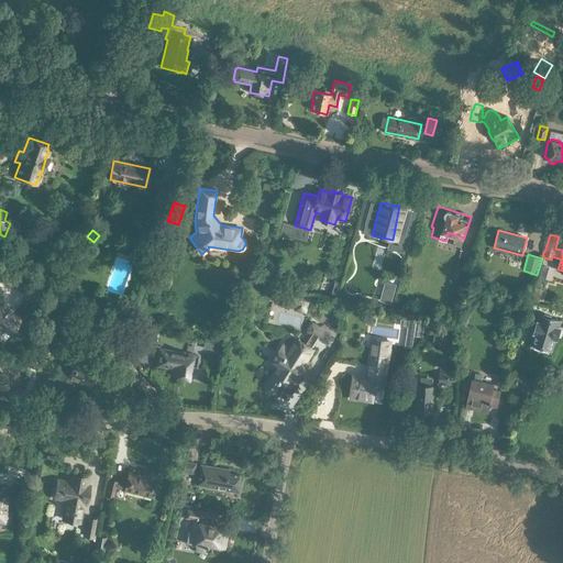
[(466,267),(456,264),(453,277),(463,280),(466,267)]
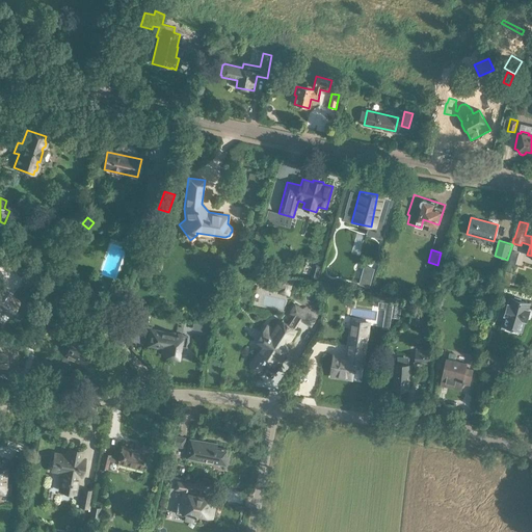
[(515,265),(519,253),(511,250),(508,263),(515,265)]
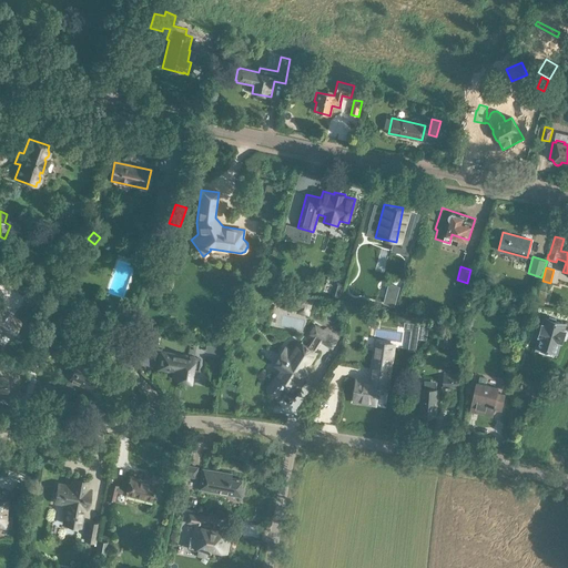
[(336,281),(332,297),(341,300),(345,284),(336,281)]
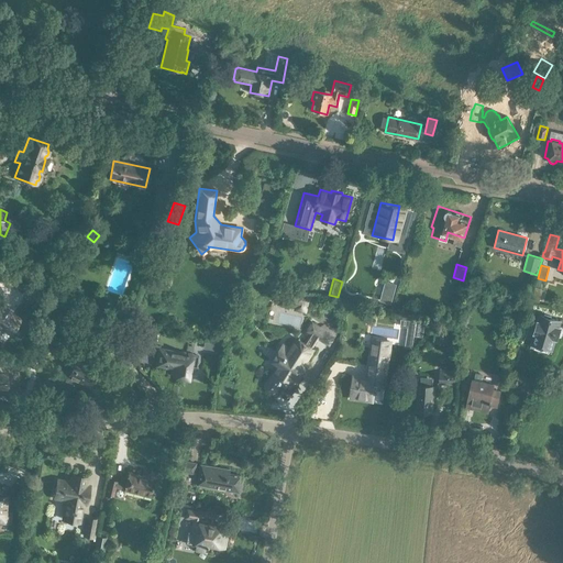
[(542,289),(540,288),(542,280),(537,279),(530,301),(539,304),(542,289)]
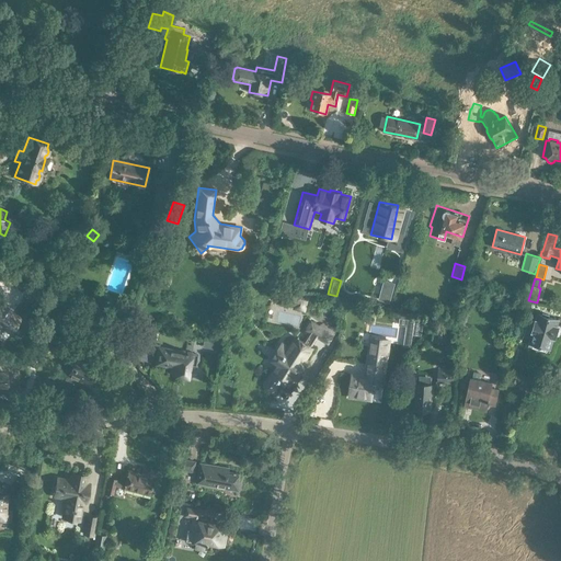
[(390,302),(396,283),(384,279),(378,300),(390,302)]
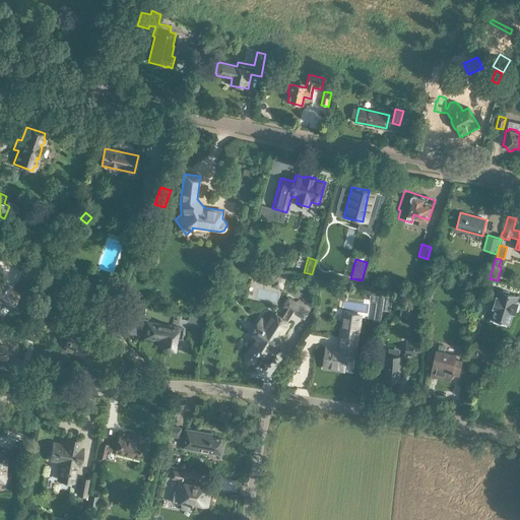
[(281,286),(284,271),(271,268),(268,281),(274,282),(273,285),(281,286)]
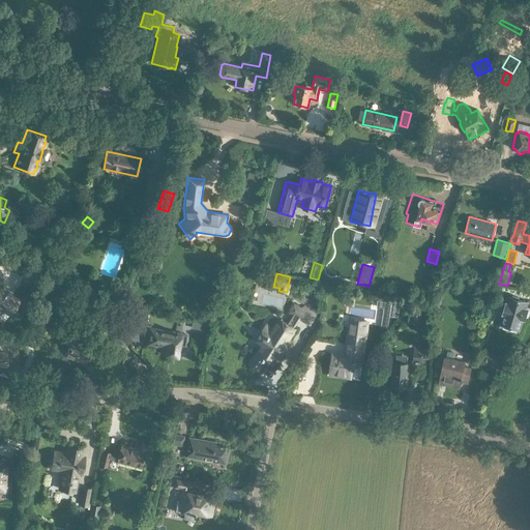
[(0,304),(2,302),(12,310),(15,306),(18,308),(23,301),(20,299),(22,296),(13,290),(15,289),(6,283),(5,284),(0,280),(0,304)]
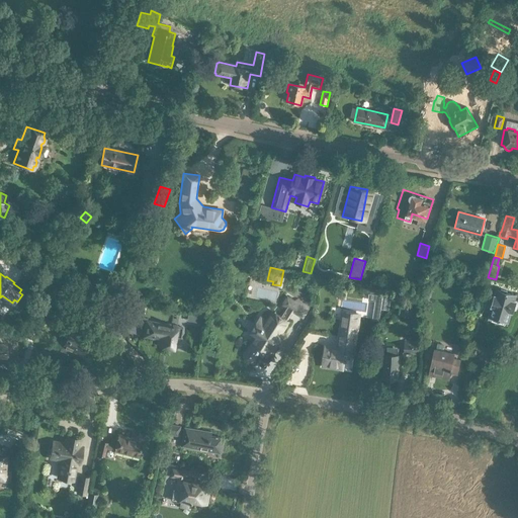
[(517,292),(497,287),(487,324),(508,329),(517,292)]
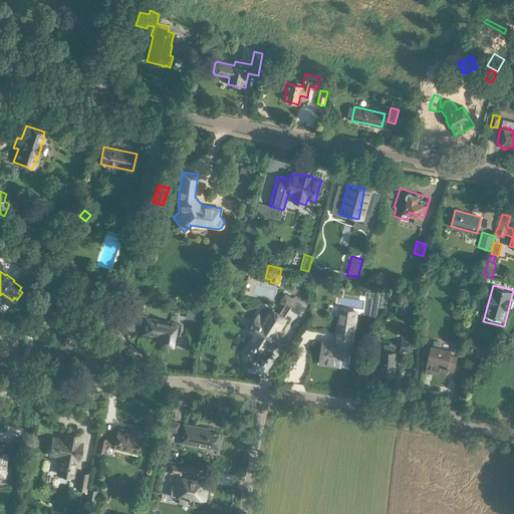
[(379,292),(379,293),(377,306),(386,308),(388,293),(379,292)]
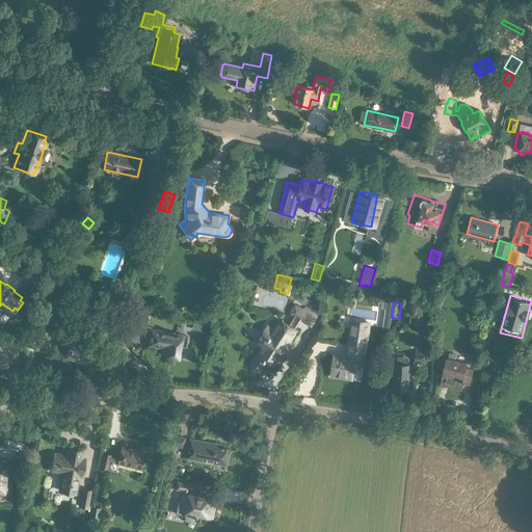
[(317,317),(319,314),(307,306),(302,308),(295,303),(289,313),(293,316),(288,323),(280,318),(273,327),(267,323),(264,329),(263,329),(255,341),(262,346),(260,350),(259,350),(249,363),(249,365),(249,366),(250,368),(250,369),(251,370),(254,372),(255,372),(257,372),(259,372),(260,371),(262,371),(263,369),(266,364),(270,366),(271,365),(275,367),(277,364),(293,341),(292,341),(298,330),(296,328),(301,321),(312,327),(318,318),(317,317)]
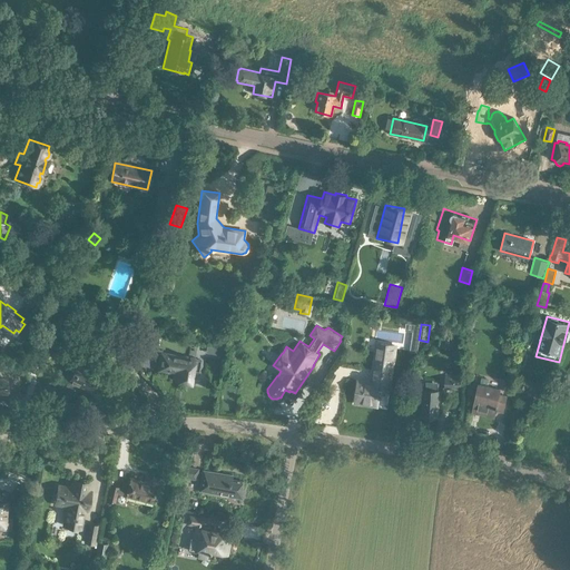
[(29,355),(45,363),(51,349),(36,341),(29,355)]
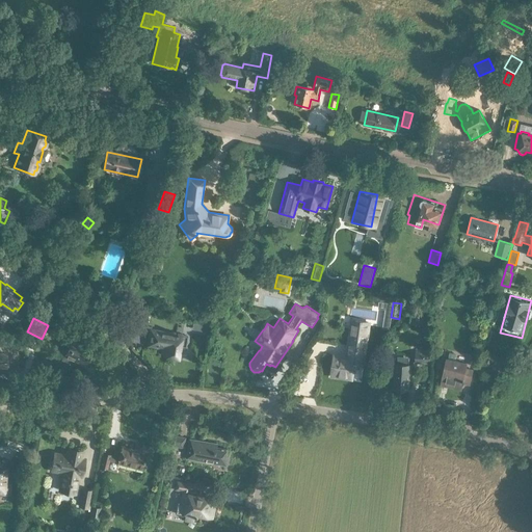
[(346,357),(334,355),(330,376),(353,379),(354,367),(356,367),(356,364),(363,365),(369,322),(355,321),(355,324),(351,323),(347,356),(346,357)]
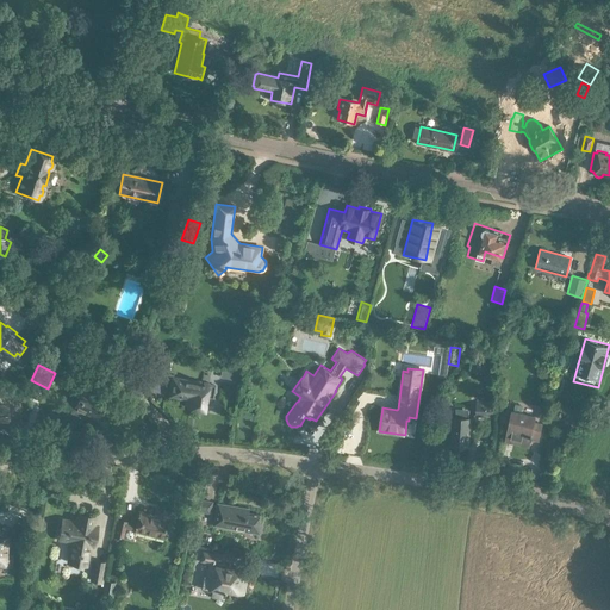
[(216,384),(182,381),(181,397),(198,398),(197,405),(217,406),(218,392),(215,392),(216,384)]
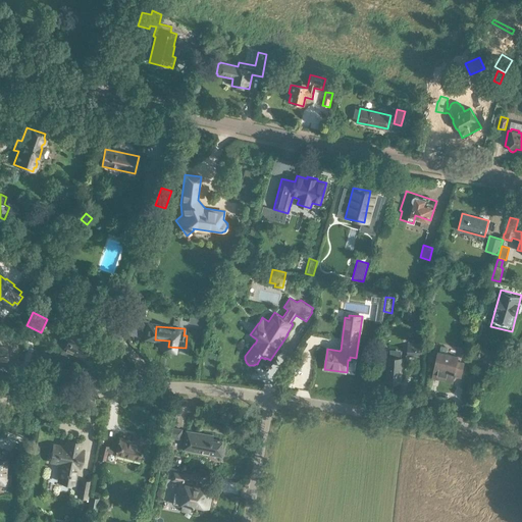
[(423,345),(408,344),(408,356),(422,357),(423,345)]
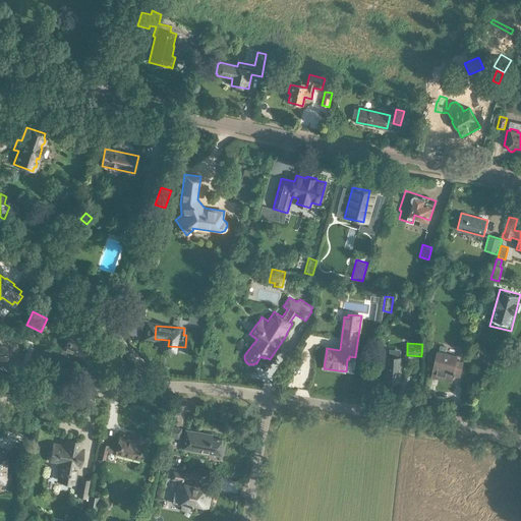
[(457,360),(458,354),(437,350),(430,377),(452,382),(453,375),(460,377),(463,361),(457,360)]
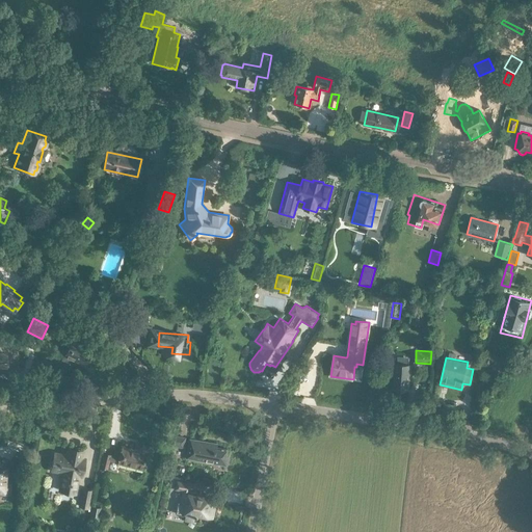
[(411,366),(395,365),(394,390),(408,391),(409,375),(410,375),(411,366)]
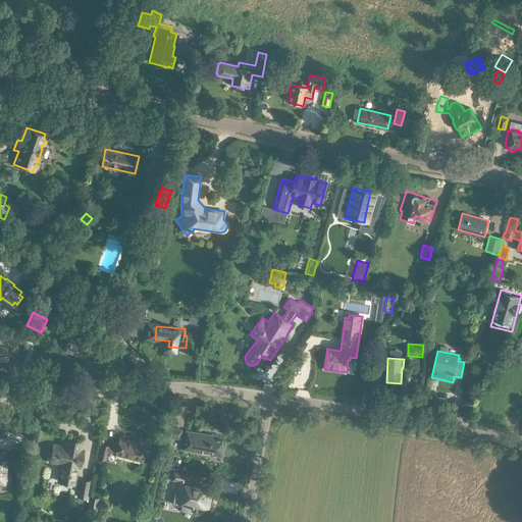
[(167,437),(180,439),(183,429),(169,426),(167,437)]
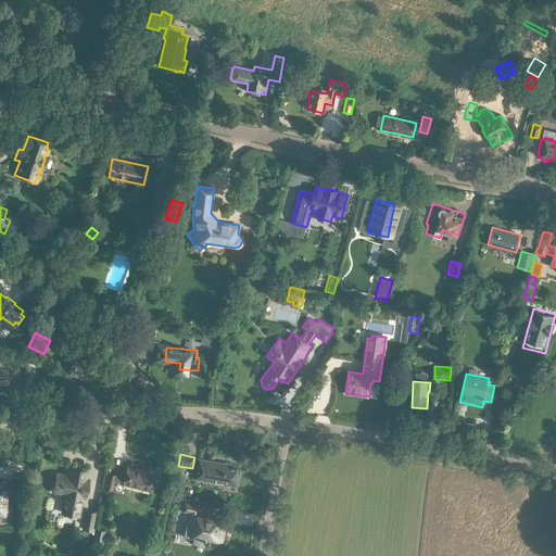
[(227,465),(198,459),(194,477),(204,479),(203,481),(225,485),(225,482),(235,484),(237,470),(226,468),(227,465)]
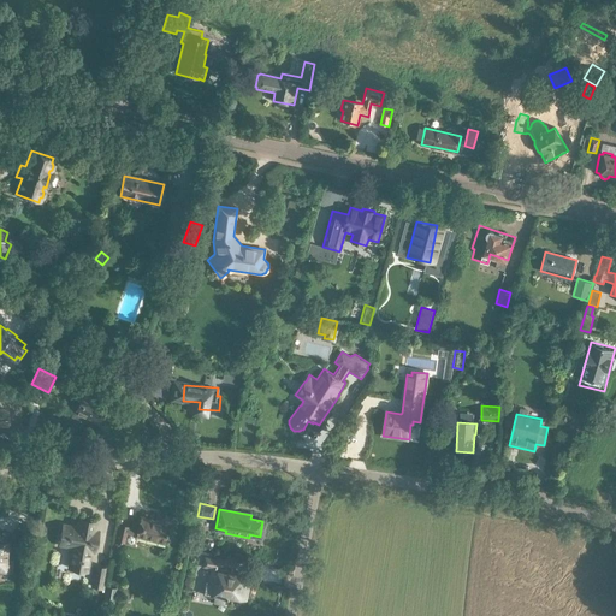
[(137,537),(165,545),(172,519),(158,515),(155,522),(141,519),(137,531),(118,526),(114,540),(123,544),(135,546),(137,537)]
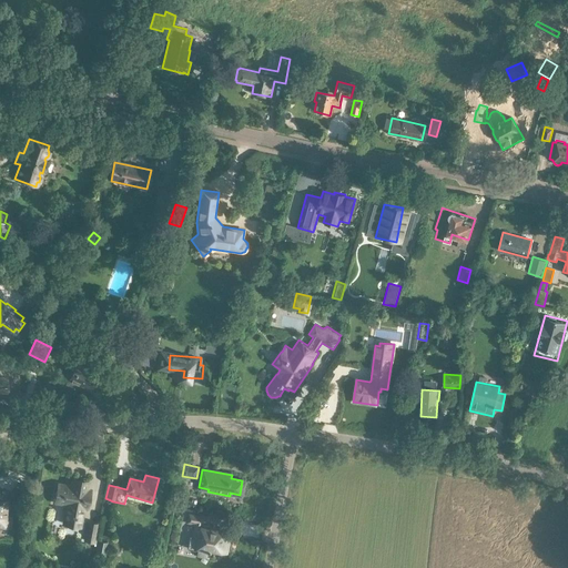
[(88,509),(91,490),(89,488),(90,480),(71,477),(70,485),(57,483),(53,503),(67,506),(62,525),(81,528),(84,508),(88,509)]
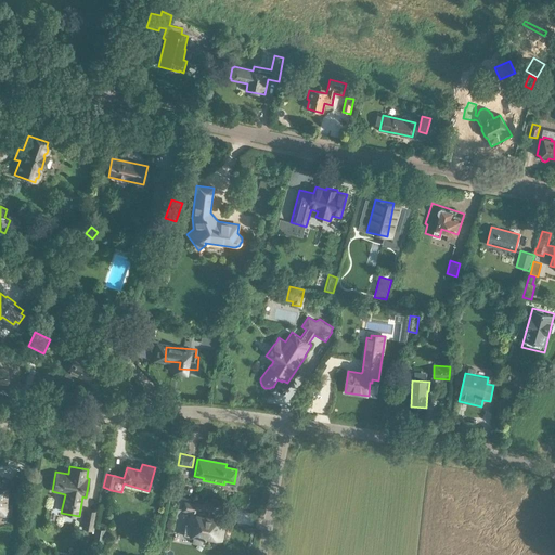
[(0,516),(9,517),(10,510),(5,508),(8,490),(2,489),(0,487),(0,516)]
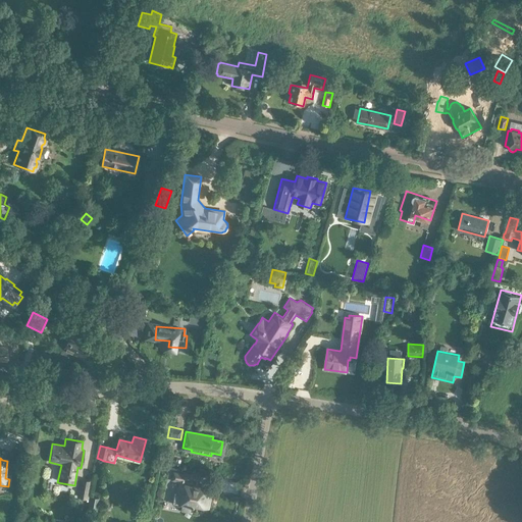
[(209,487),(187,483),(188,474),(173,471),(171,481),(178,482),(175,497),(181,498),(180,505),(183,506),(180,512),(193,514),(194,506),(210,509),(212,496),(207,494),(209,487)]
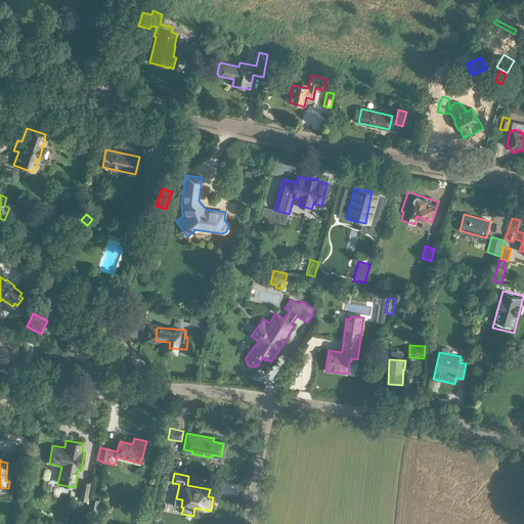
[(81,481),(78,498),(88,500),(91,483),(81,481)]
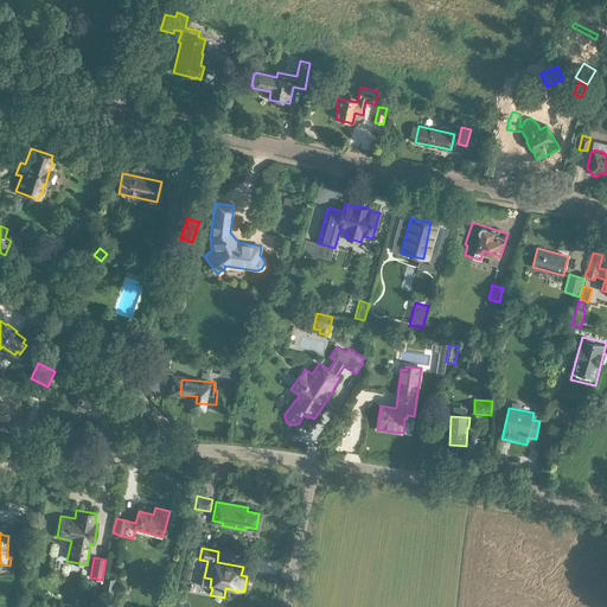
[(113,594),(115,580),(103,577),(101,592),(113,594)]
